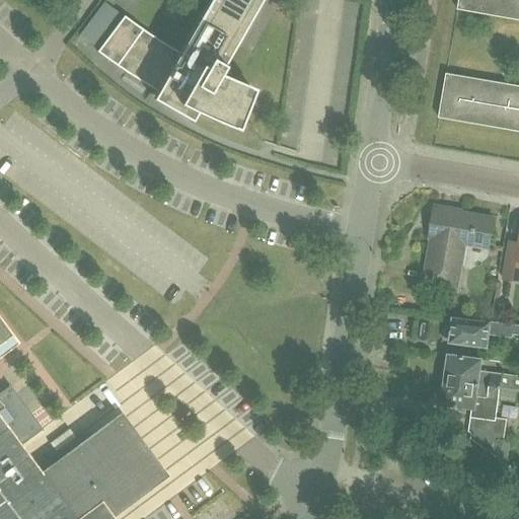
[(208,0),(178,52),(147,31),(124,15),(115,28),(114,27),(96,51),(117,66),(156,90),(152,97),(191,120),(196,112),(205,116),(222,123),(236,129),(252,87),(238,81),(218,72),(234,44),(238,46),(237,45),(262,0),(208,0)]
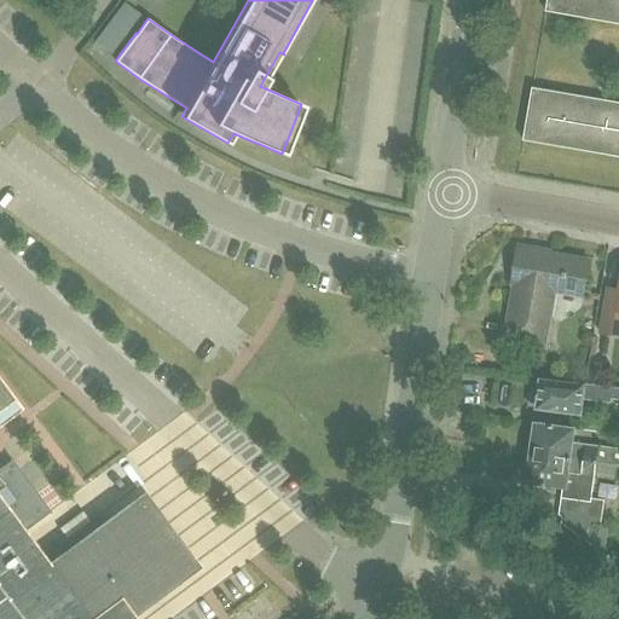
[(618,100),(532,86),(524,139),(618,155),(618,0),(547,0),(545,11),(618,23),(618,100)]
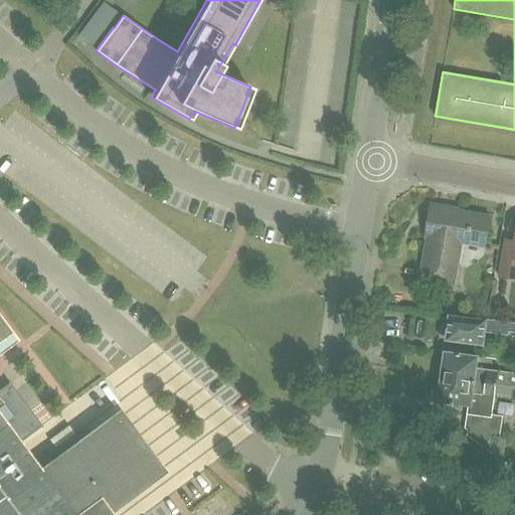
[(78,34),(93,44),(117,12),(103,1),(78,34)]
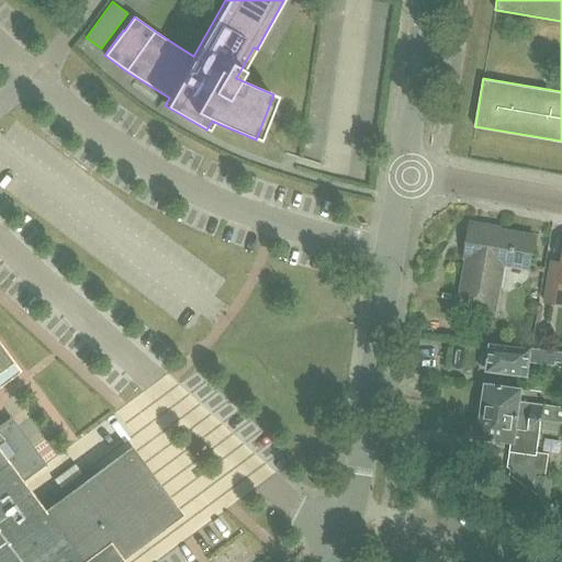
[(495,315),(502,274),(504,265),(529,269),(536,236),(499,229),(498,234),(489,232),(490,225),(471,222),(464,257),(468,258),(458,308),(495,315)]
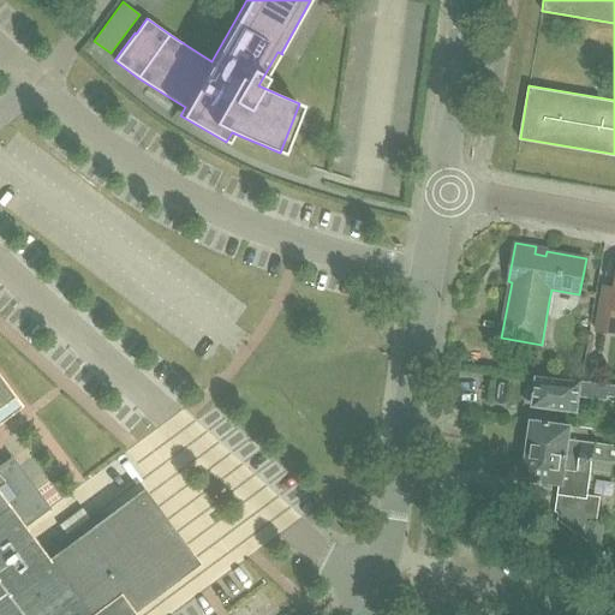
[(614,293),(602,292),(596,328),(614,332),(614,293)]
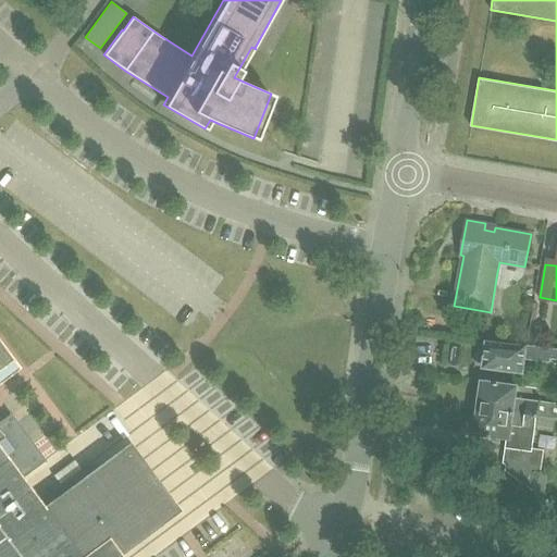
[(480,349),(478,363),(484,363),(483,367),(522,372),(524,359),(551,362),(551,359),(556,359),(556,349),(552,348),(528,345),(487,339),(486,350),(480,349)]
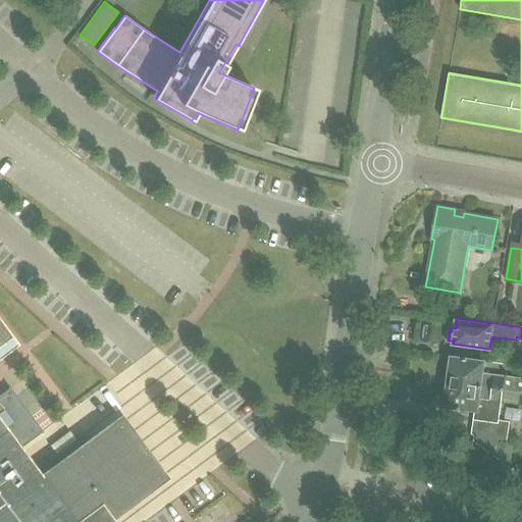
[(0,319),(0,521),(115,521),(104,506),(134,484),(125,473),(137,465),(131,457),(125,450),(114,458),(97,435),(92,439),(86,431),(37,468),(21,448),(43,432),(9,386),(0,393),(0,357),(18,345),(0,319)]
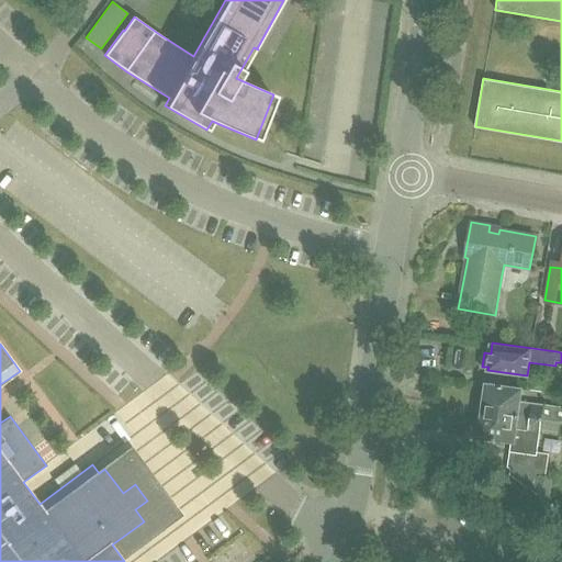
[(483,401),(482,411),(541,420),(561,423),(561,407),(520,403),(523,389),(485,384),(485,388),(482,390),(481,397),(483,401)]
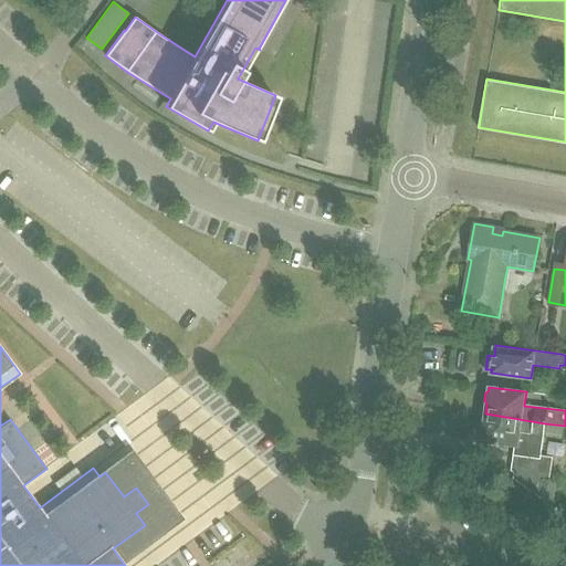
[(545,423),(485,413),(484,422),(481,425),(480,432),(482,436),(482,439),(516,443),(515,453),(540,457),(540,454),(541,454),(544,435),(545,423)]
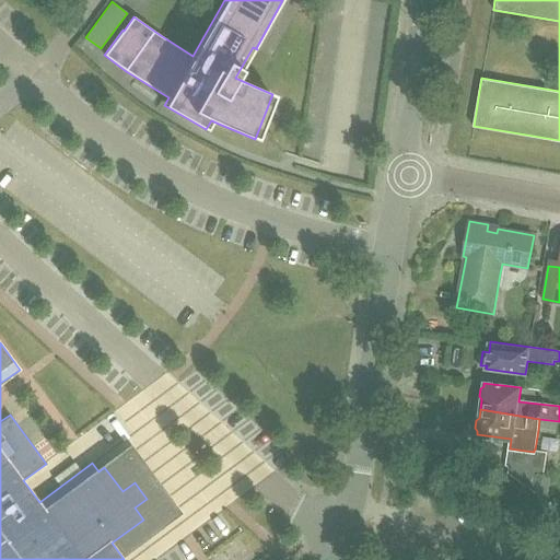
[(509,470),(525,481),(532,471),(538,471),(544,473),(546,451),(535,450),(534,450),(534,452),(510,448),(508,448),(506,456),(505,464),(510,465),(509,470)]
